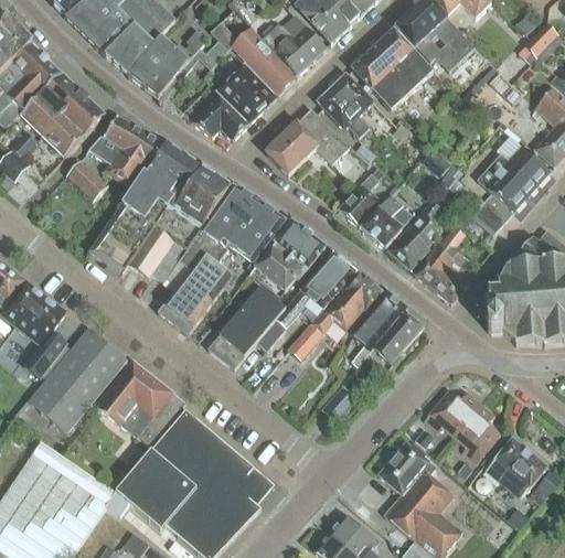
[(54,0),(54,4),(59,10),(64,11),(66,12),(64,15),(64,17),(82,0),(54,0)]
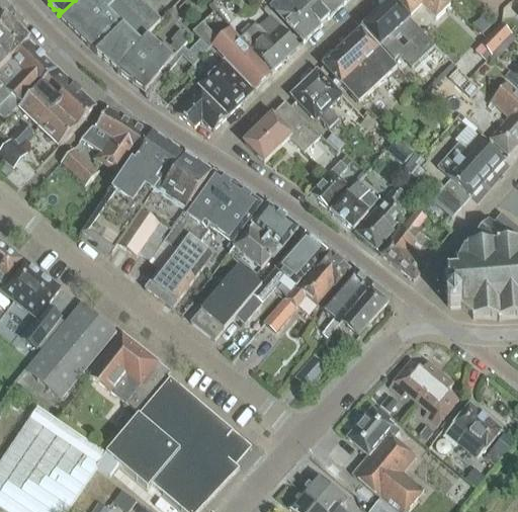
[(118,69),(142,38),(147,31),(151,27),(161,16),(144,0),(75,0),(59,15),(94,50),(117,70),(118,69)]
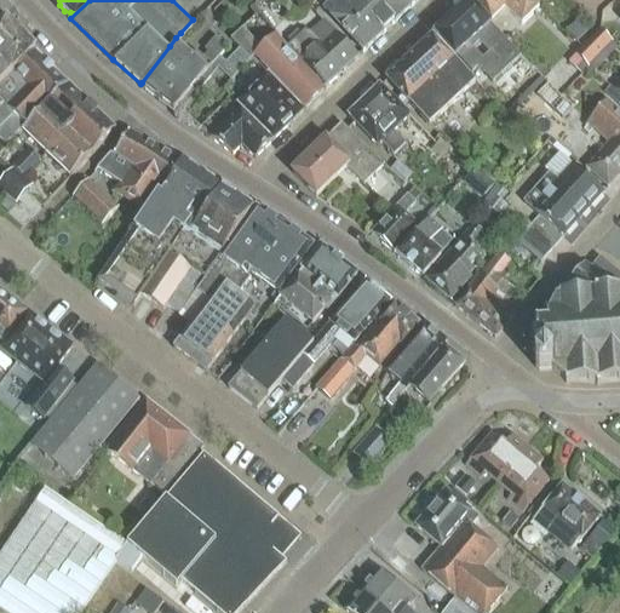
[(327,0),(322,5),(362,47),(412,0),(327,0)]
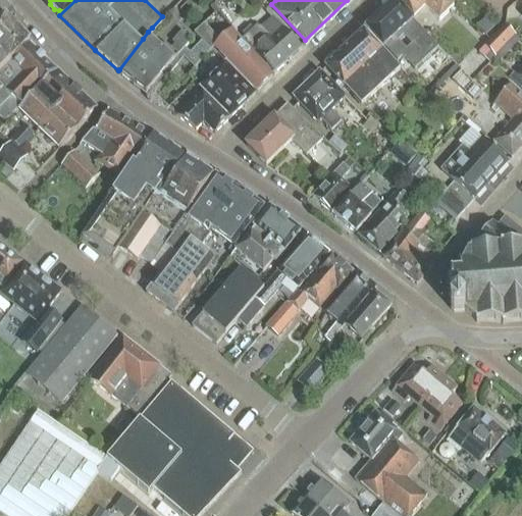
[(383,42),(397,57),(402,52),(424,76),(448,54),(412,15),(399,0),(390,0),(365,23),(382,43),(383,42)]
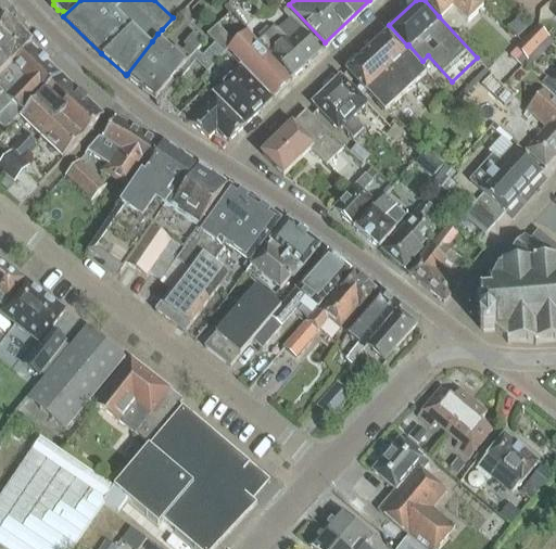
[(467,16),(475,9),(465,0),(427,0),(440,14),(452,2),(467,16)]
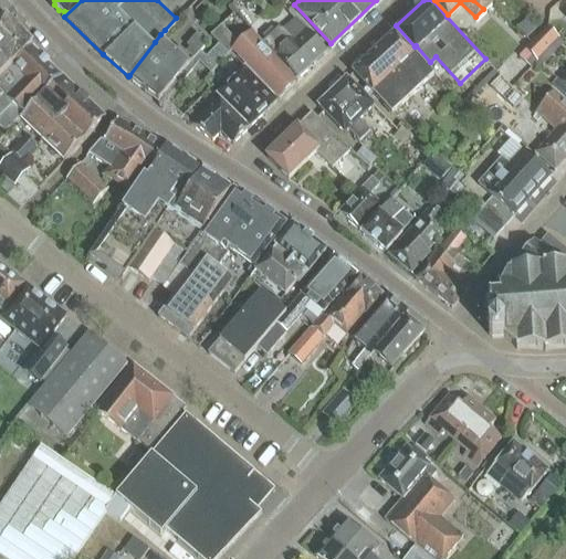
[(473,0),(483,9),(491,2),(489,0),(473,0)]
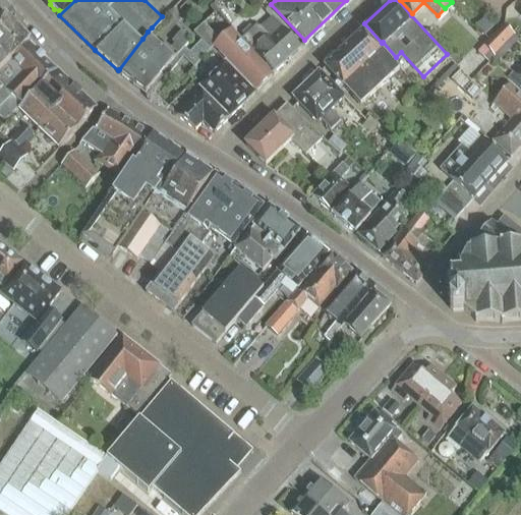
[(300,44),(275,17),(270,12),(257,23),(256,21),(254,23),(249,21),(242,29),(243,34),(241,36),(273,69),(300,44)]
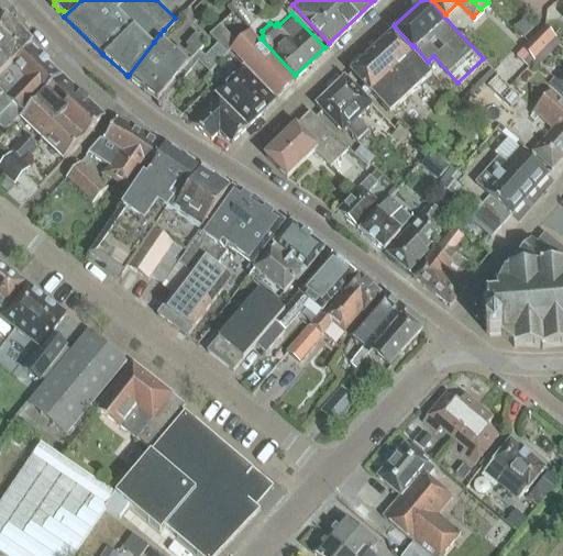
[(522,32),(533,23),(525,13),(514,22),(522,32)]
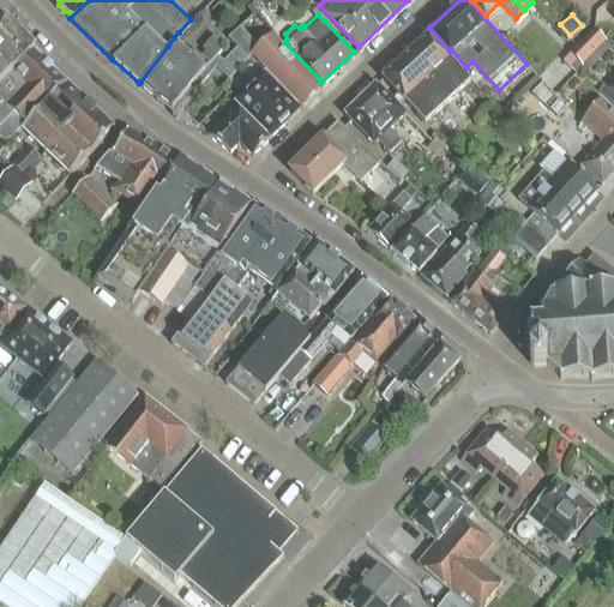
[(0,77),(34,44),(5,16),(0,19),(0,77)]
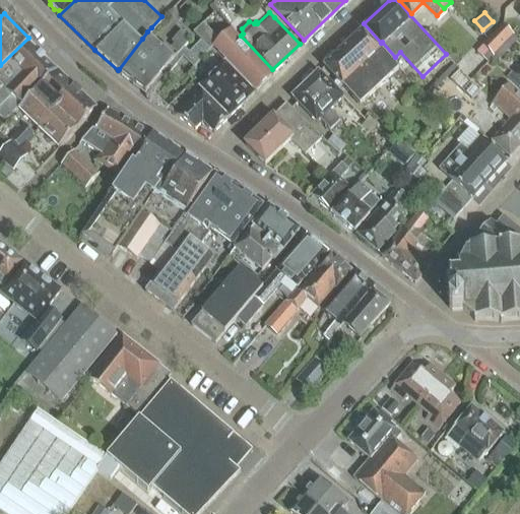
[(200,34),(210,45),(213,42),(255,86),(271,70),(230,24),(218,35),(203,18),(194,26),(200,34)]
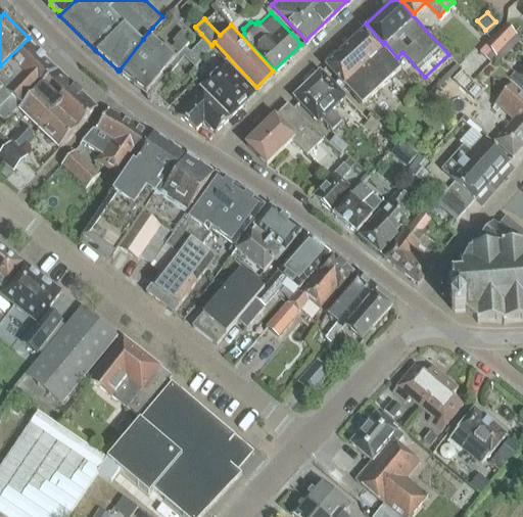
[(495,52),(517,31),(506,19),(484,41),(495,52)]
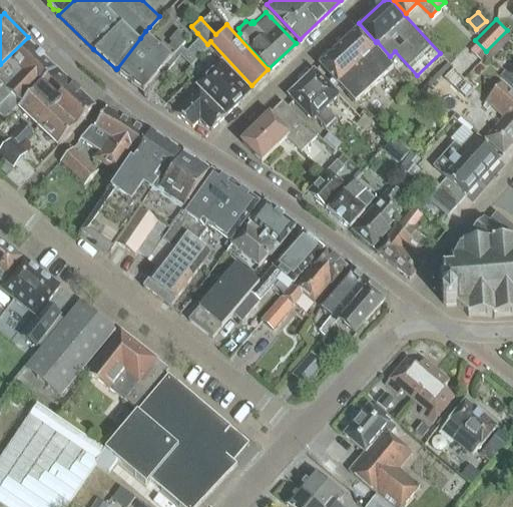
[(140,38),(117,68),(142,88),(153,75),(157,78),(162,71),(159,68),(185,36),(184,35),(186,32),(178,25),(168,37),(171,39),(167,43),(162,38),(158,42),(145,31),(140,38)]
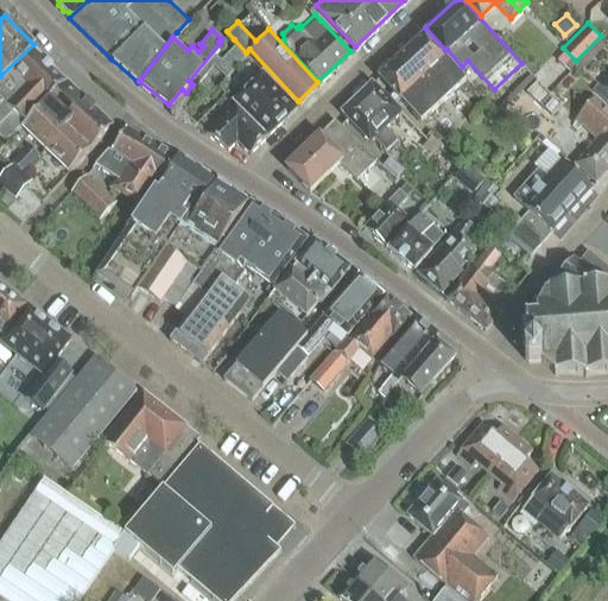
[(464,75),(460,69),(423,30),(378,73),(419,116),(464,75)]
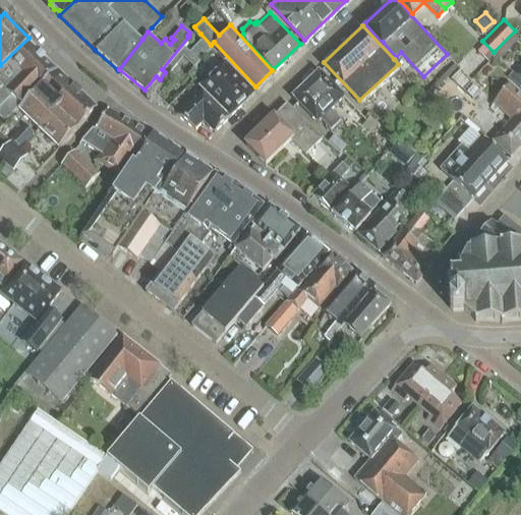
[(209,46),(211,45),(200,34),(183,55),(192,63),(209,46)]
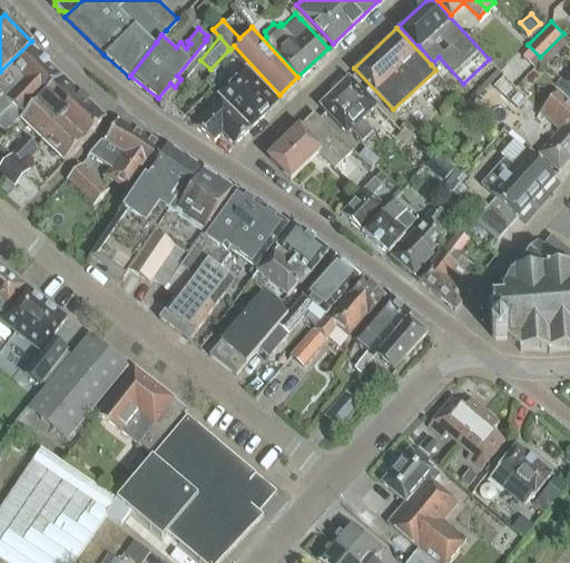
[(22,110),(61,72),(31,41),(0,71),(0,122),(5,127),(21,109),(22,110)]
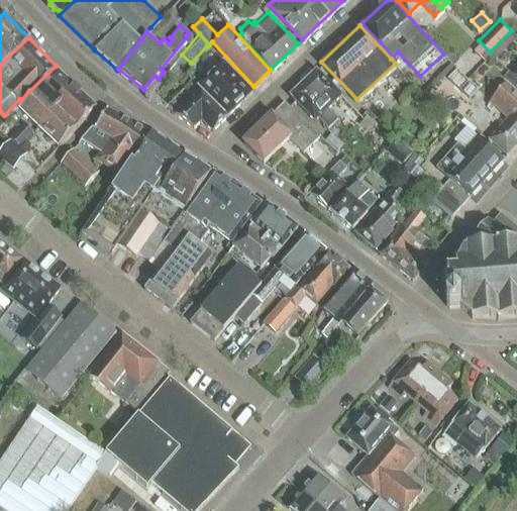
[(201,84),(227,112),(251,88),(222,59),(199,82),(201,84)]
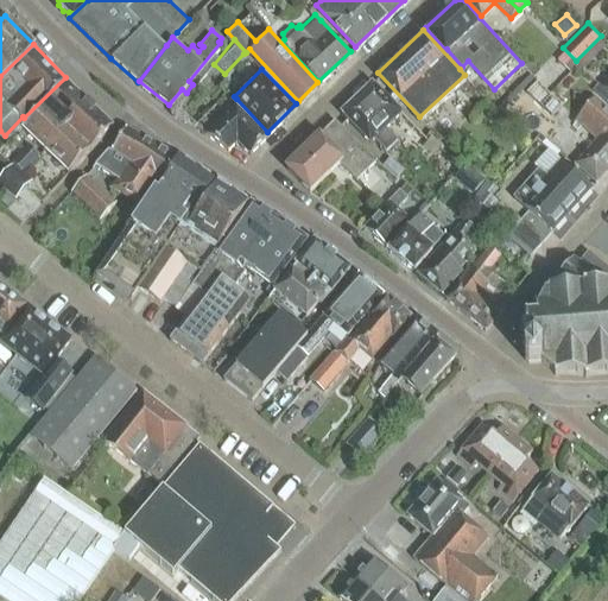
[(551,111),(561,99),(536,76),(526,88),(551,111)]
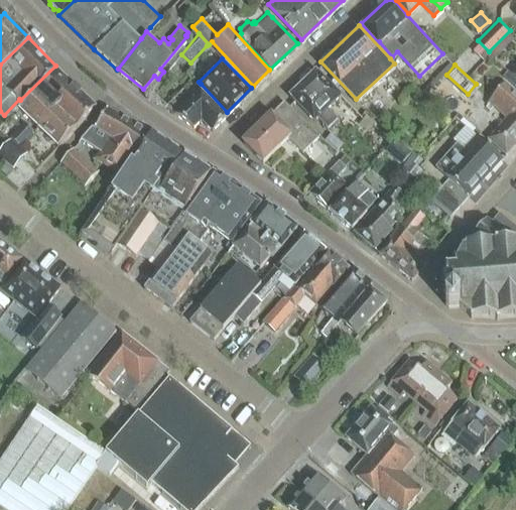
[(37,122),(75,83),(55,66),(20,100),(17,103),(37,122)]
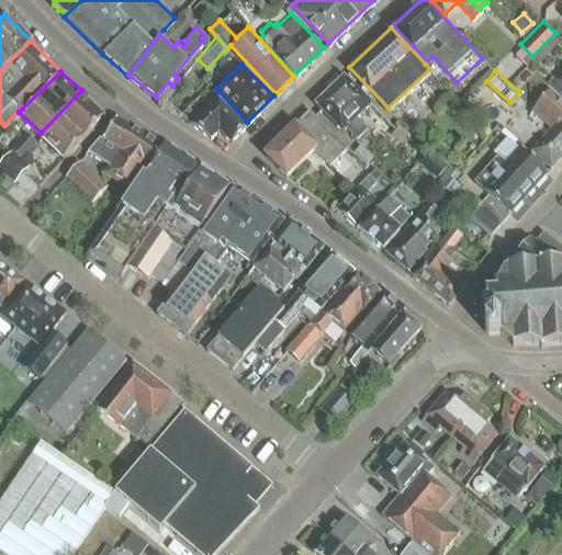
[(367,126),(356,114),(370,100),(344,72),(315,100),(334,120),(336,119),(344,126),(346,124),(357,136),(367,126)]
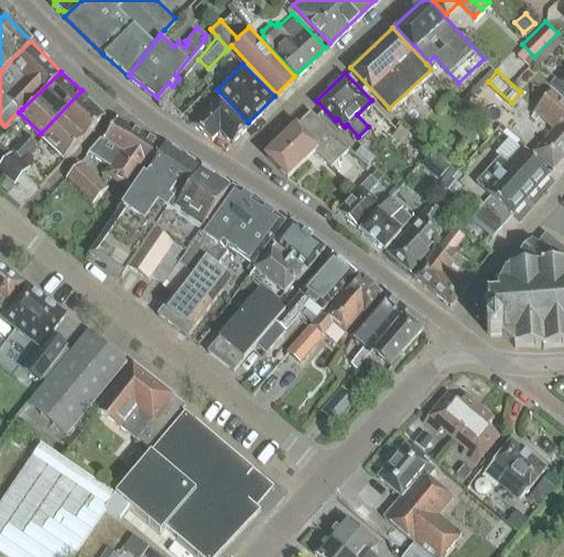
[(563,88),(563,80),(559,77),(554,73),(549,78),(563,90),(563,88)]
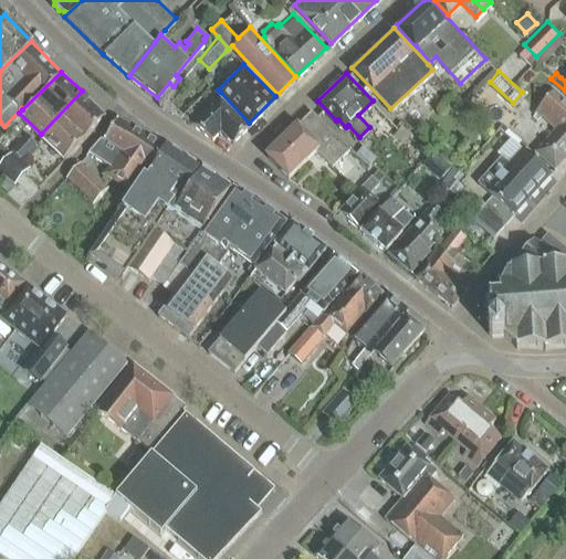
[(554,166),(565,151),(565,97),(553,86),(537,104),(557,123),(534,148),(554,166)]
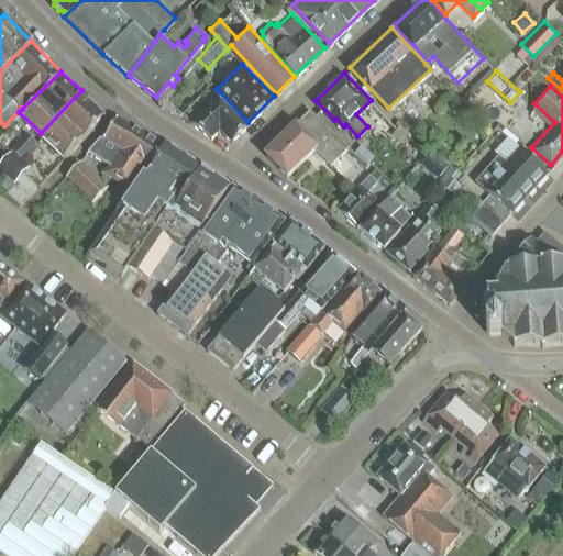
[(81,90),(41,133),(62,155),(88,128),(103,112),(81,90)]
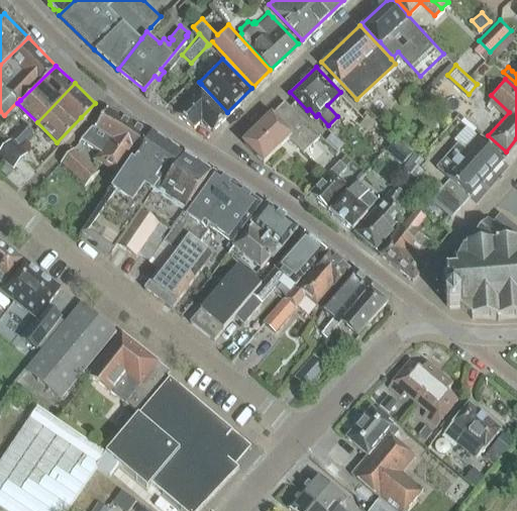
[(212,127),(227,112),(201,84),(182,103),(174,95),(165,105),(174,111),(175,110),(193,124),(201,116),(212,127)]
